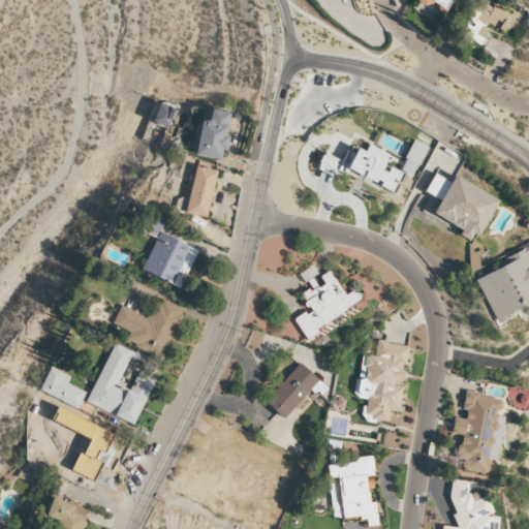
[(506,32),(515,16),(484,2),(476,19),(506,32)]
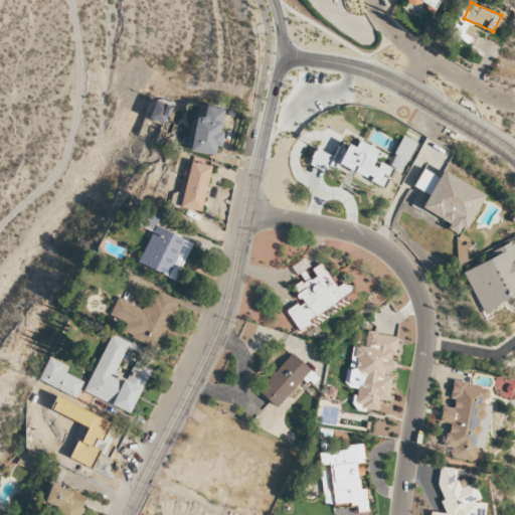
[(449,34),(470,44),(476,31),(455,21),(449,34)]
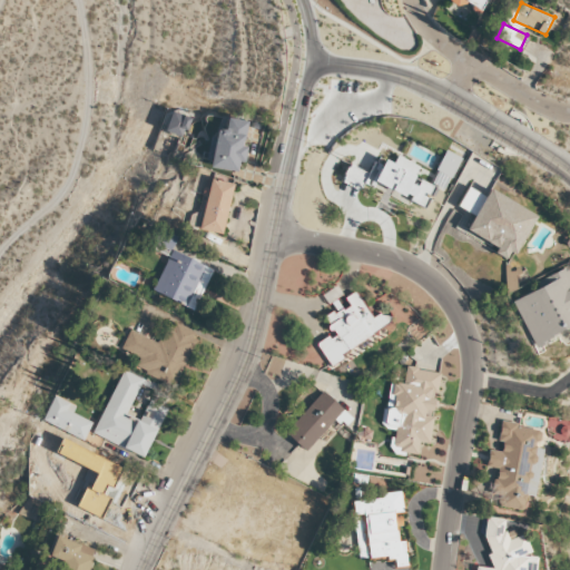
[(185,137),(189,116),(169,111),(165,133),(185,137)]
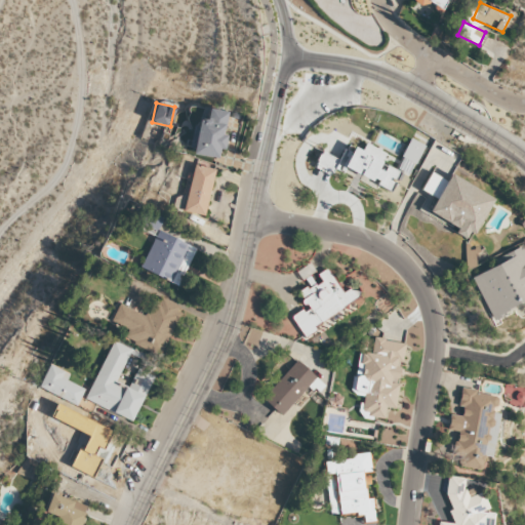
[(228,111),(208,108),(206,120),(196,118),(190,154),(217,158),(219,149),(225,150),(227,134),(224,134),(228,111)]
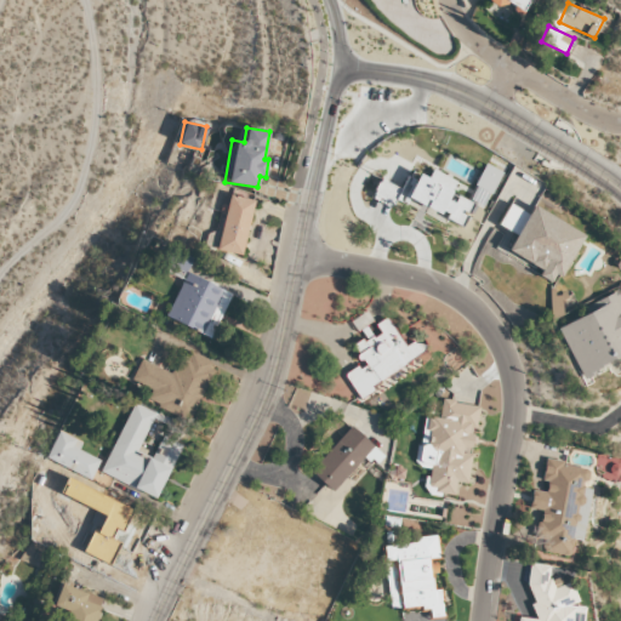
[(500,170),(484,164),(476,187),(478,188),(473,203),(486,208),(500,170)]
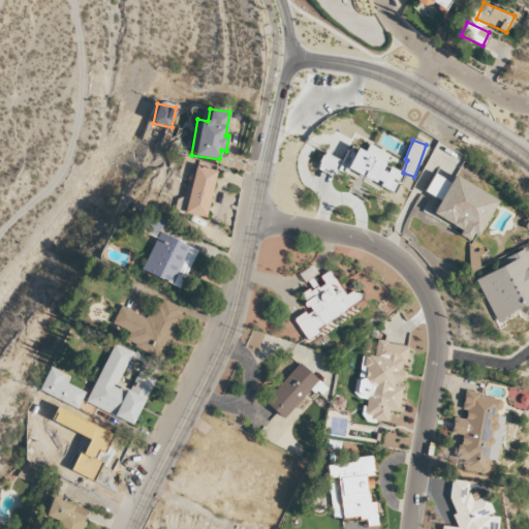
[(403,173),(384,164),(389,153),(368,145),(365,152),(356,148),(354,153),(347,150),(342,160),(323,153),(318,164),(345,176),(347,169),(395,191),(403,173)]
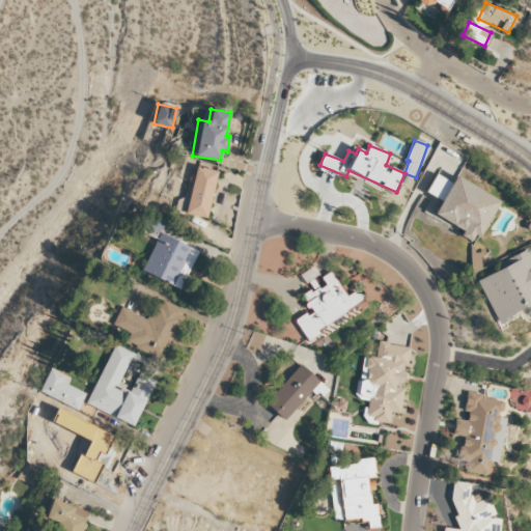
[(218,171),(194,166),(183,213),(206,218),(218,171)]
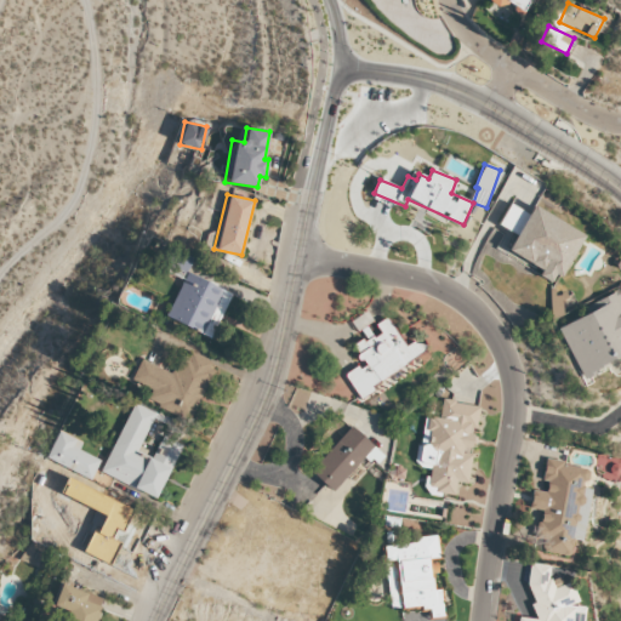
[(499,224),(516,233),(528,214),(510,204),(499,224)]
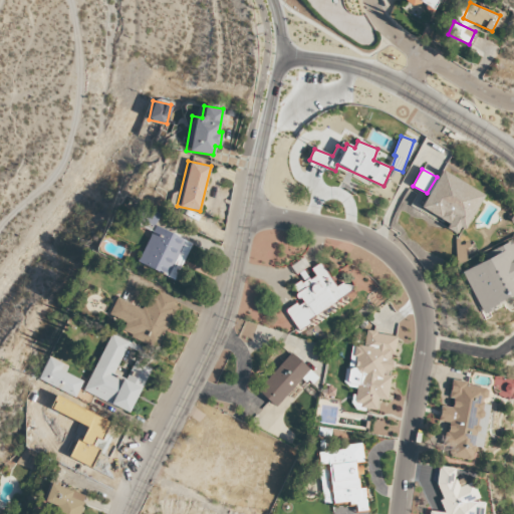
[(483,194),(441,170),(420,208),(448,224),(446,228),(459,236),(483,194)]
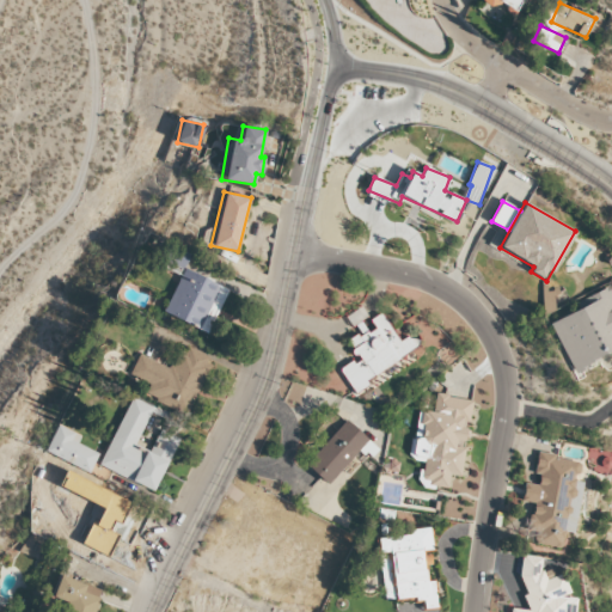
[(184,269),(191,252),(172,245),(163,267),(181,274),(163,312),(207,332),(227,288),(184,269)]
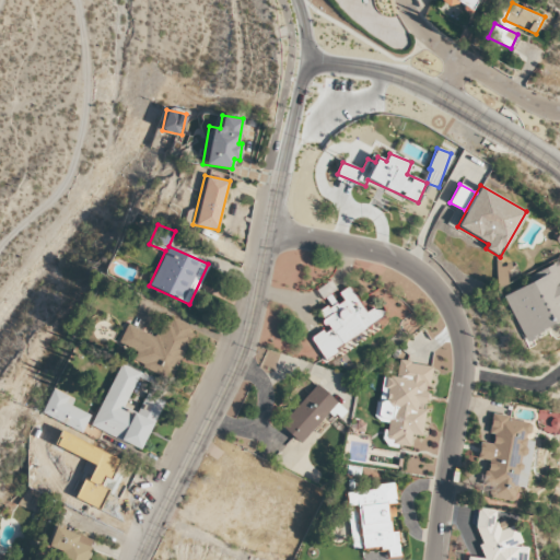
[(502,294),(522,339),(559,322),(559,266),(558,261),(538,270),(541,278),(502,294)]
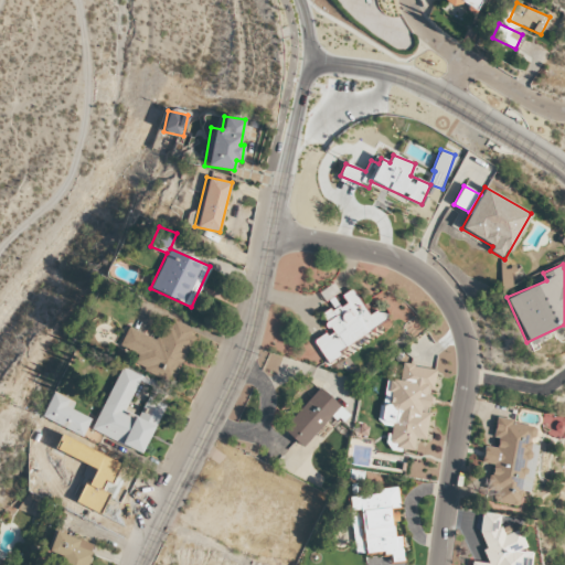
[(324,359),(387,322),(379,308),(369,315),(353,288),(341,295),(343,300),(320,315),(330,331),(313,340),(324,359)]
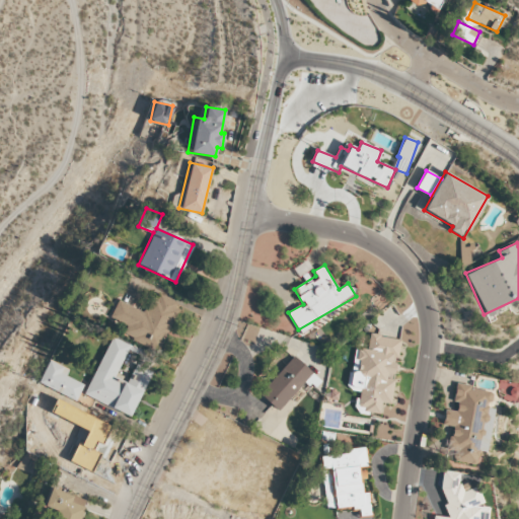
[(118,300),(109,318),(127,324),(122,335),(159,351),(179,303),(155,292),(146,312),(118,300)]
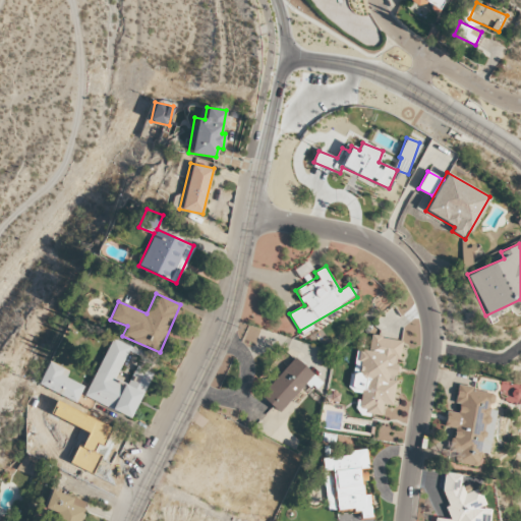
[(403,341),(371,335),(368,351),(359,349),(357,361),(361,362),(358,374),(352,373),(349,387),(362,390),(358,410),(382,414),(384,404),(392,405),(397,379),(395,379),(398,361),(399,361),(403,341)]
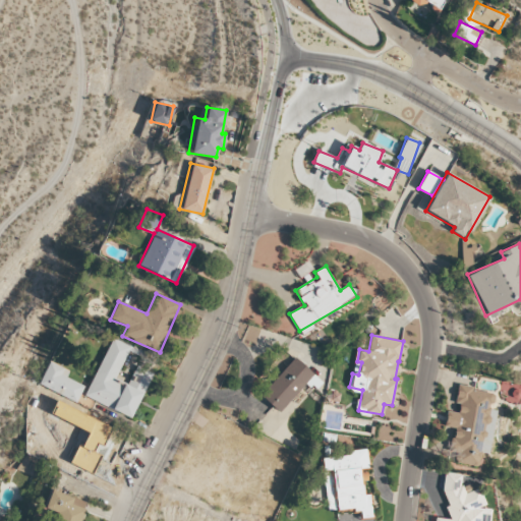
[(85,397),(132,418),(153,371),(136,364),(128,385),(116,379),(130,346),(111,338),(85,397)]
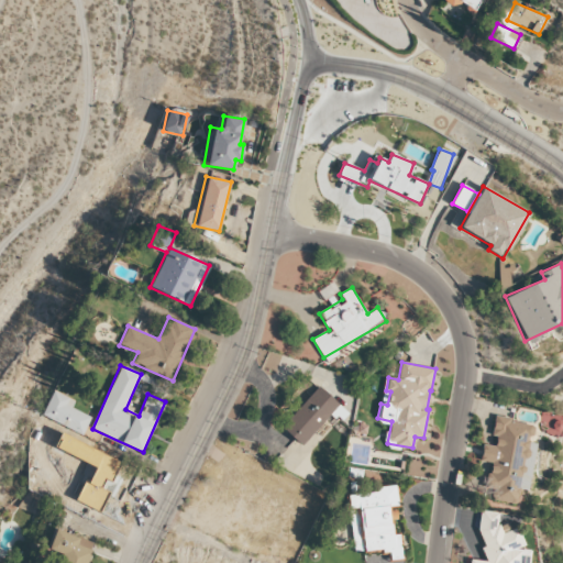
[(72,408),(75,400),(53,390),(42,415),(81,434),(90,417),(72,408)]
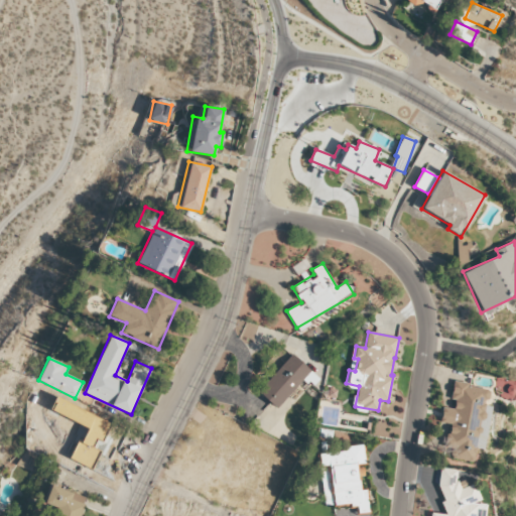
[(474,462),(476,447),(484,449),(491,406),(486,406),(489,388),(455,383),(450,408),(441,406),(439,422),(448,424),(444,446),(452,447),(449,459),(474,462)]
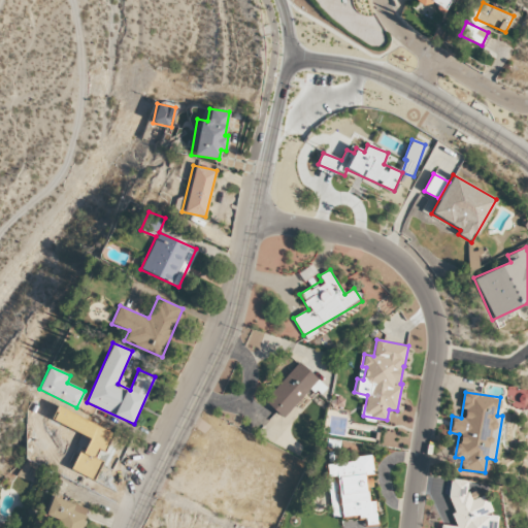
[(68,466),(99,480),(106,464),(102,463),(116,431),(89,420),(68,466)]
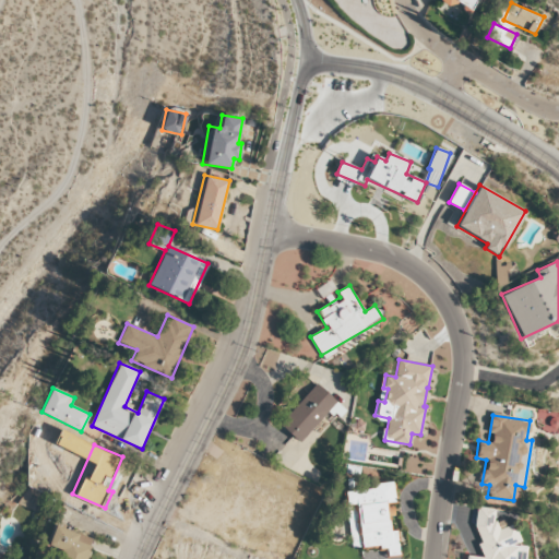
[(352,549),(385,546),(387,557),(399,555),(396,530),(389,530),(387,503),(395,502),(393,484),(345,489),(352,549)]
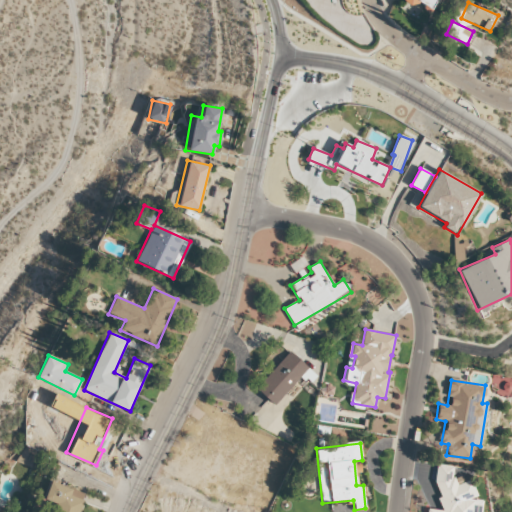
[(480,511),(483,500),(476,499),(475,485),(464,483),(463,476),(452,478),(454,466),(438,463),(436,472),(440,509),(436,510),(428,508),(427,511),(480,511)]
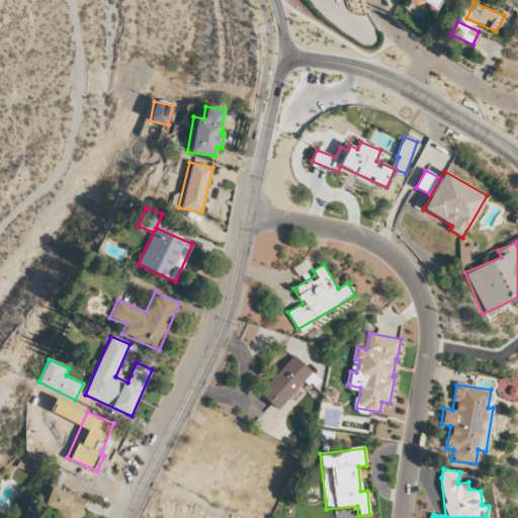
[(48,517),(80,517),(87,500),(52,487),(45,505),(63,511),(60,517),(54,517),(49,516),(48,517)]
